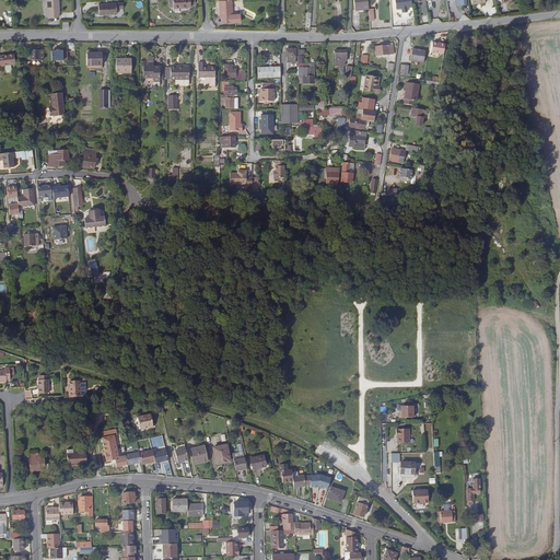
[(60,13),(59,0),(48,0),(49,18),(60,18),(60,13)]
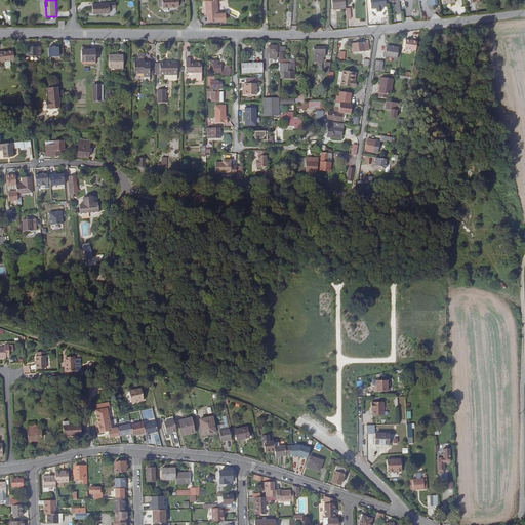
[(332,0),(333,9),(347,9),(346,0),(332,0)]
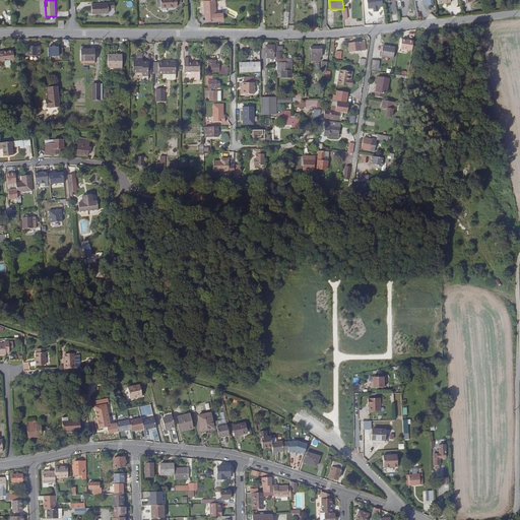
[(367,0),(369,9),(383,7),(382,0),(367,0)]
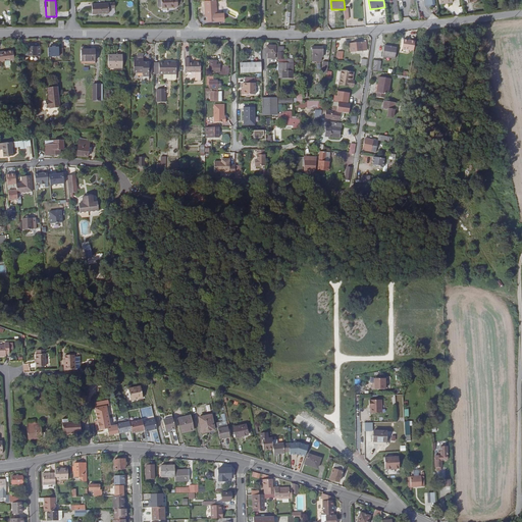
[(206,2),(202,2),(204,17),(207,16),(208,23),(218,22),(217,16),(215,16),(214,2),(206,2)]
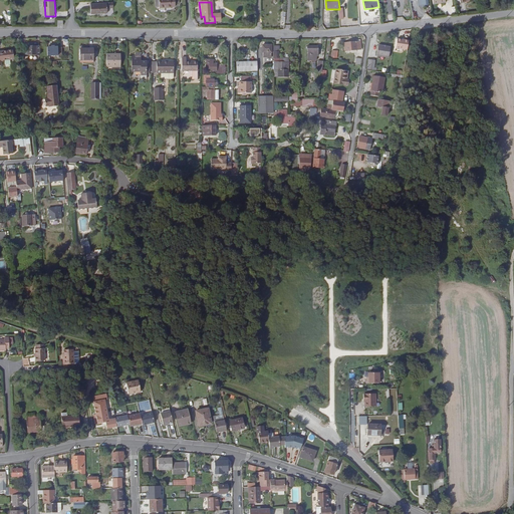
[(100,12),(108,12),(107,3),(91,4),(92,14),(100,14),(100,12)]
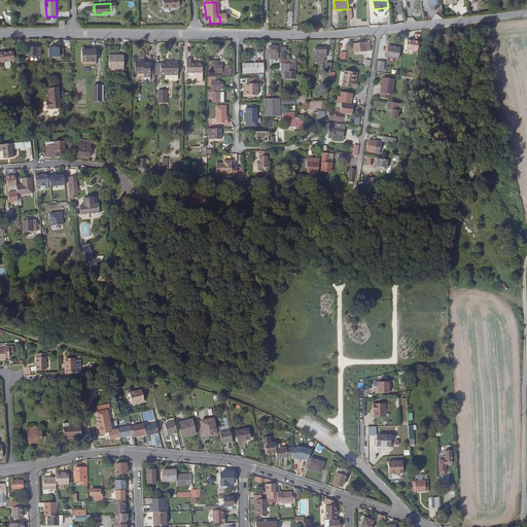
[(407,48),(418,50),(420,41),(408,39),(407,48)]
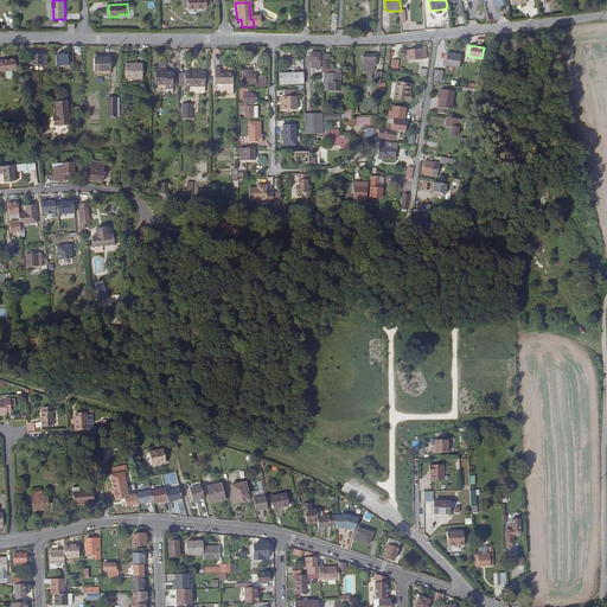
[(426,58),(426,48),(421,48),(421,49),(407,50),(408,59),(426,58)]
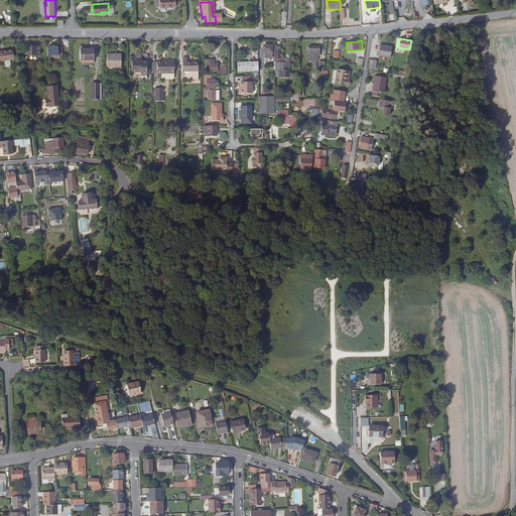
[(393,46),(380,44),(379,55),(391,57),(393,46)]
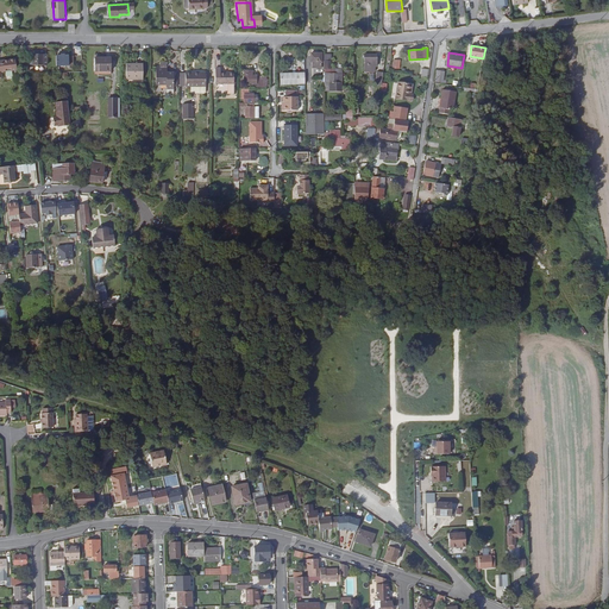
[(46,66),(48,54),(33,54),(33,64),(46,66)]
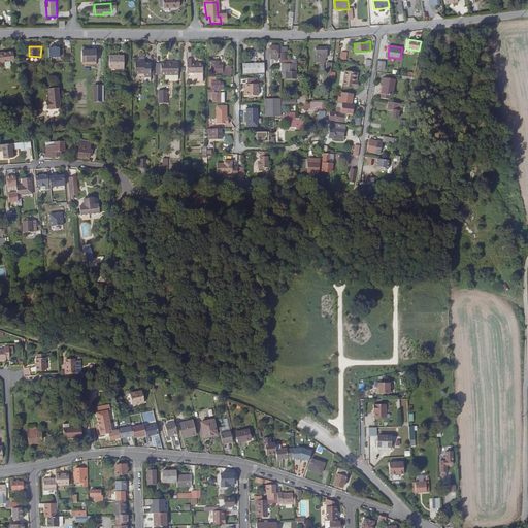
[(50,57),(60,57),(60,47),(57,47),(57,46),(53,46),(53,47),(48,47),(50,57)]
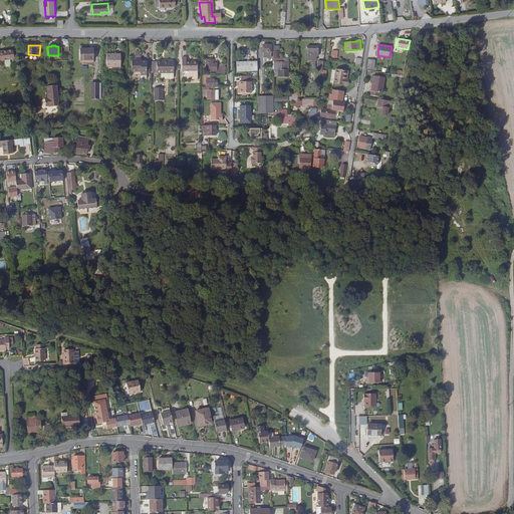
[(318,55),(318,45),(307,46),(307,55),(318,55)]
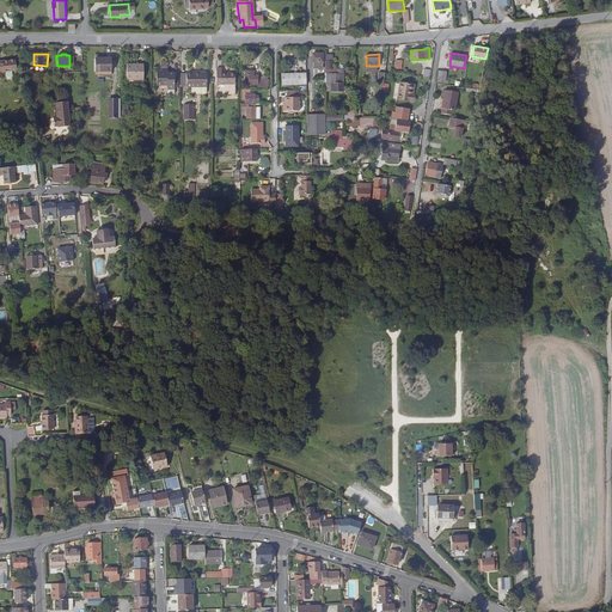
[(96,57),(95,71),(111,71),(111,57),(101,57),(96,57)]
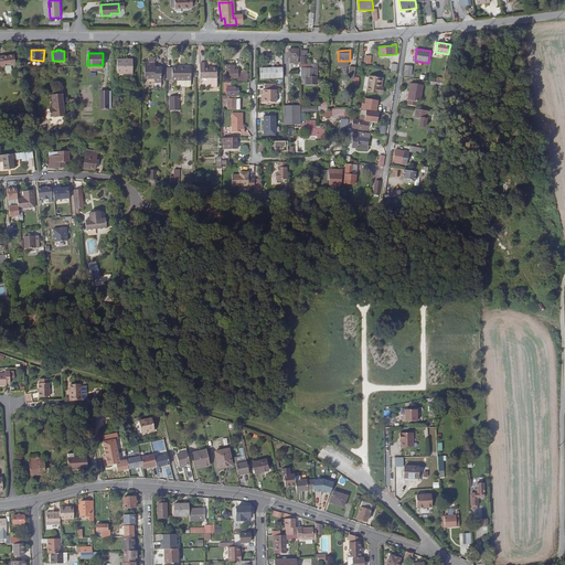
[(20,65),(19,55),(0,56),(0,72),(6,72),(6,66),(20,65)]
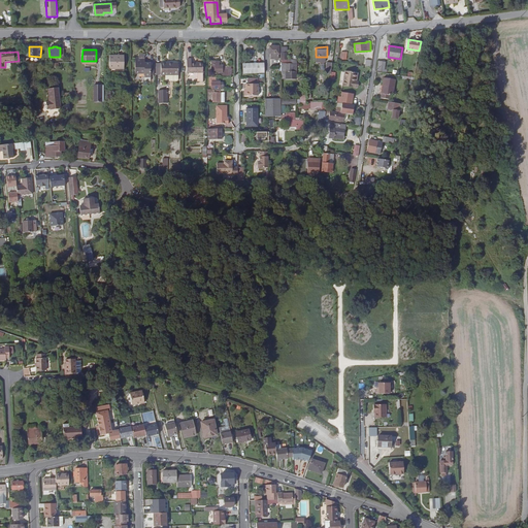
[(124,74),(124,56),(109,56),(109,74),(124,74)]
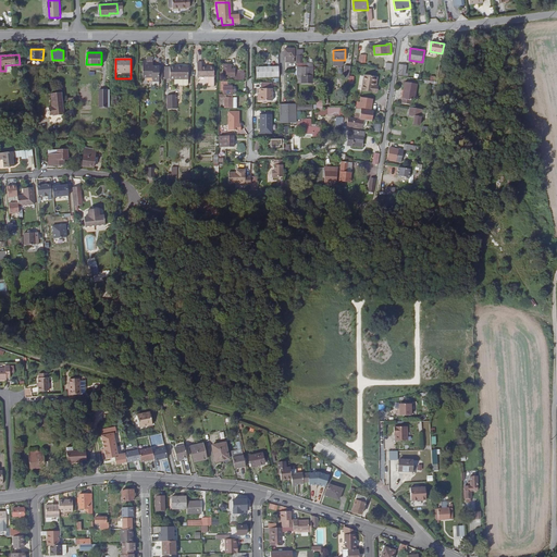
[(152,81),(159,81),(159,79),(159,69),(159,66),(152,66),(152,60),(147,60),(141,60),(141,75),(152,76),(152,81)]
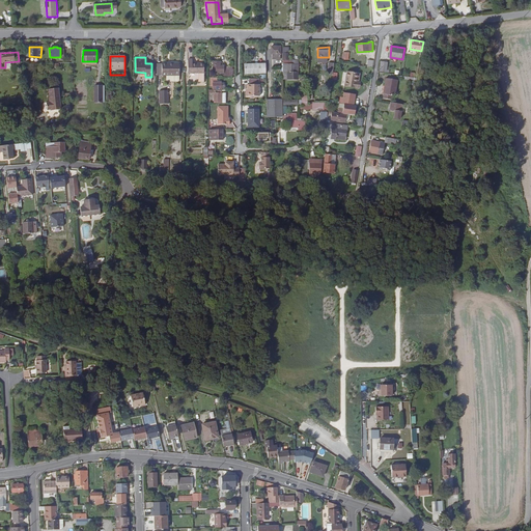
[(187,58),(187,72),(199,72),(203,72),(203,62),(192,62),(192,58),(187,58)]
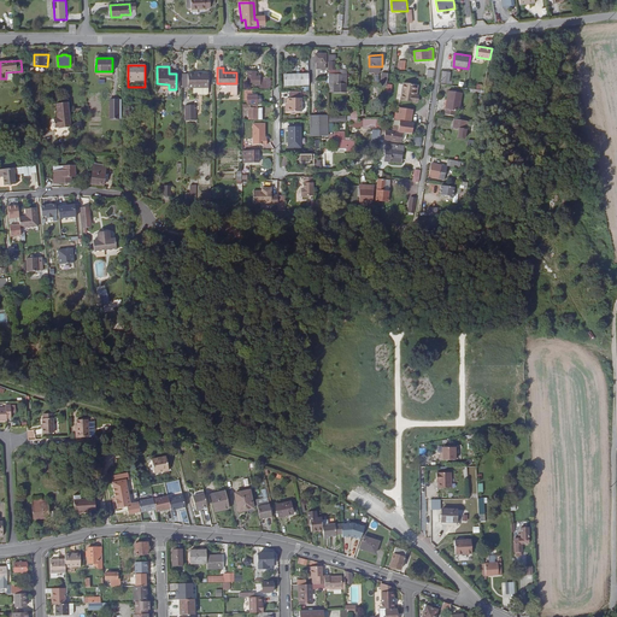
[(258,83),(258,70),(254,71),(254,70),(247,70),(247,83),(258,83)]
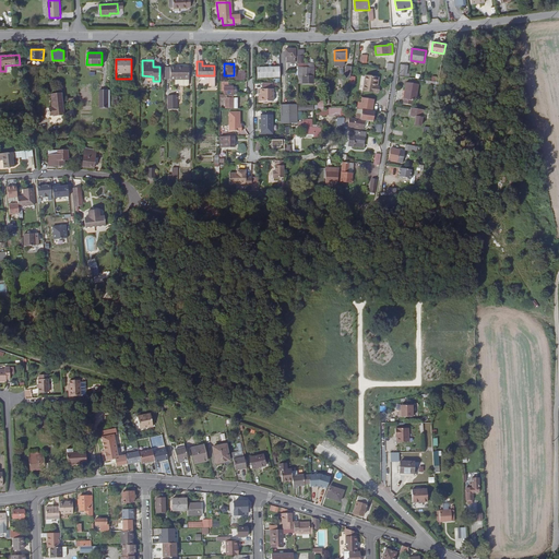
[(245,63),(234,63),(234,75),(245,75),(245,63)]
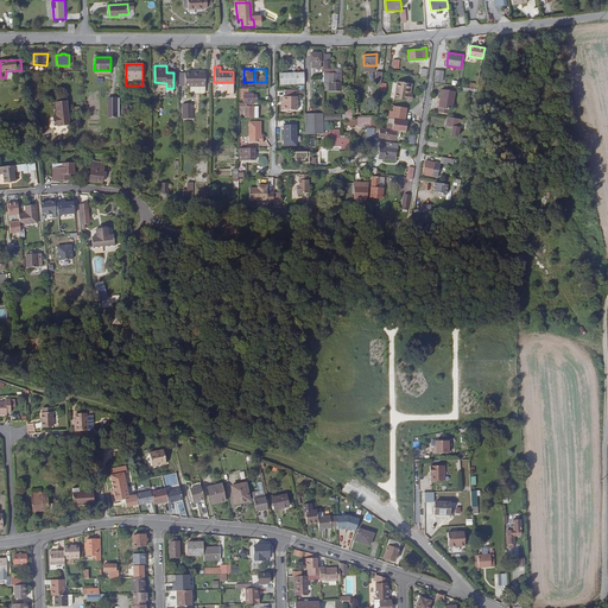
[(190,86),(204,86),(204,73),(184,73),(184,86),(190,86)]
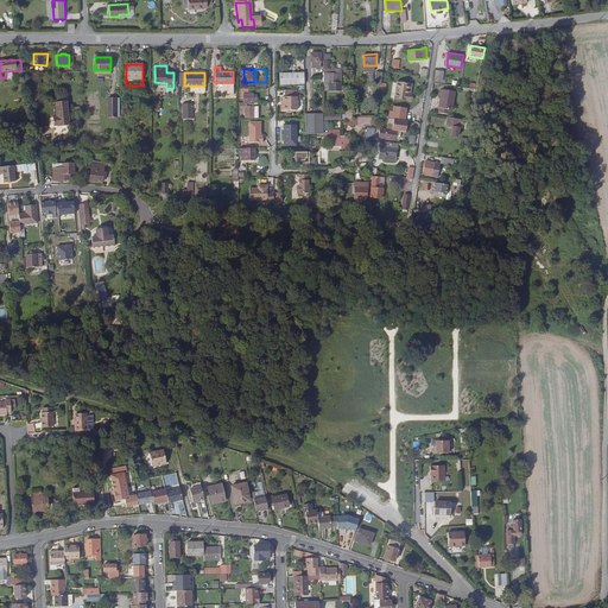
[(443,76),(444,74),(437,73),(436,81),(442,82),(445,82),(447,76),(443,76)]
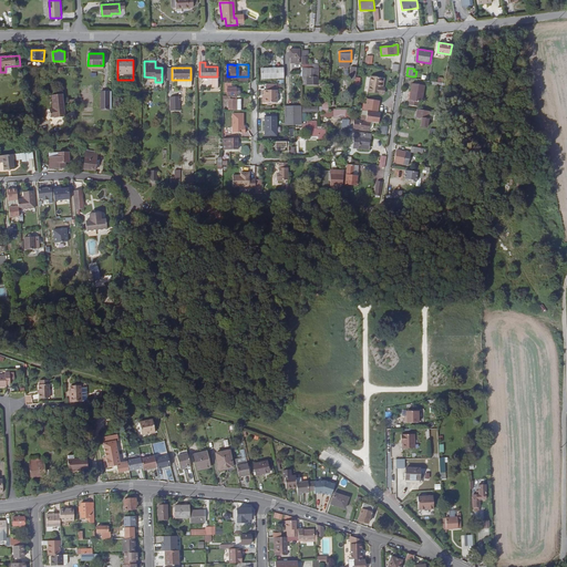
[(382,86),(381,86),(379,86),(379,83),(381,83),(382,78),(371,75),(369,91),(381,93),(382,86)]
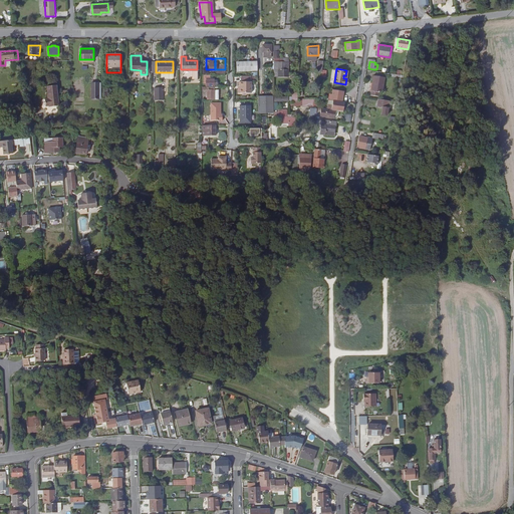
[(211,73),(209,73),(209,86),(217,86),(221,86),(221,81),(217,81),(217,79),(217,77),(212,77),(211,73)]
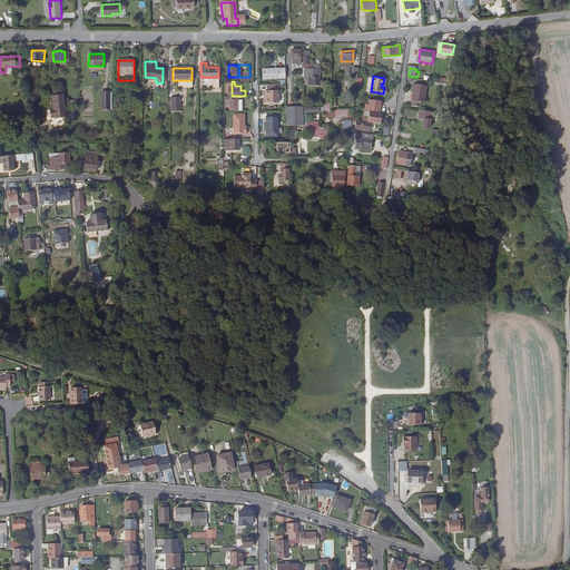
[(428,85),(415,82),(414,91),(415,91),(414,100),(413,100),(412,105),(421,106),(422,101),(425,102),(428,85)]
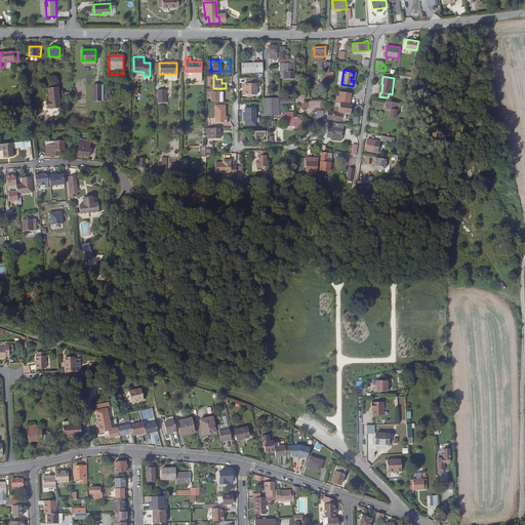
[(256,77),(246,77),(246,82),(244,82),(244,86),(246,86),(246,94),(256,93),(256,77)]
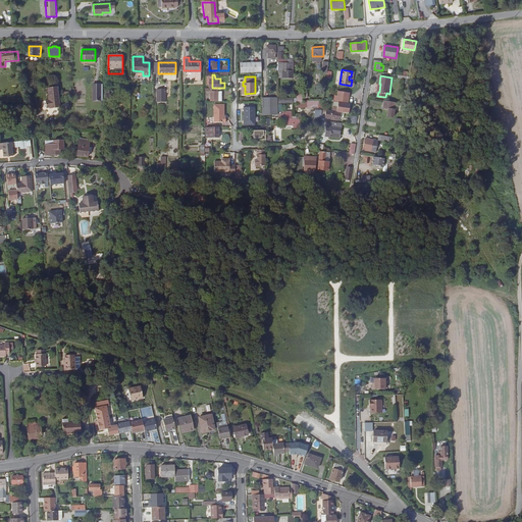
[(60,107),(57,87),(47,88),(49,100),(45,100),(46,108),(50,107),(50,108),(60,107)]
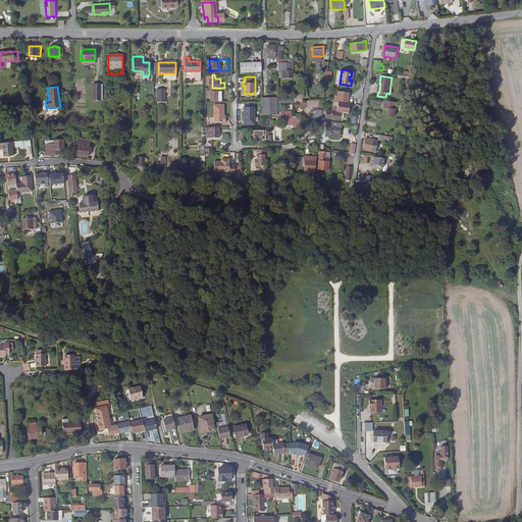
[(212,88),(210,88),(209,88),(210,100),(217,100),(217,91),(220,91),(220,88),(212,88)]
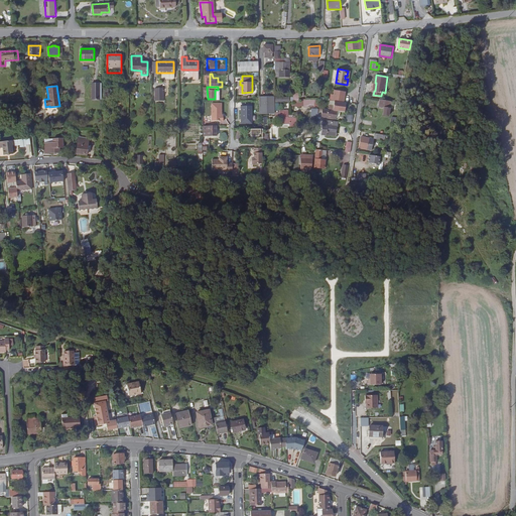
[(162,88),(154,88),(154,101),(162,101),(162,88)]
